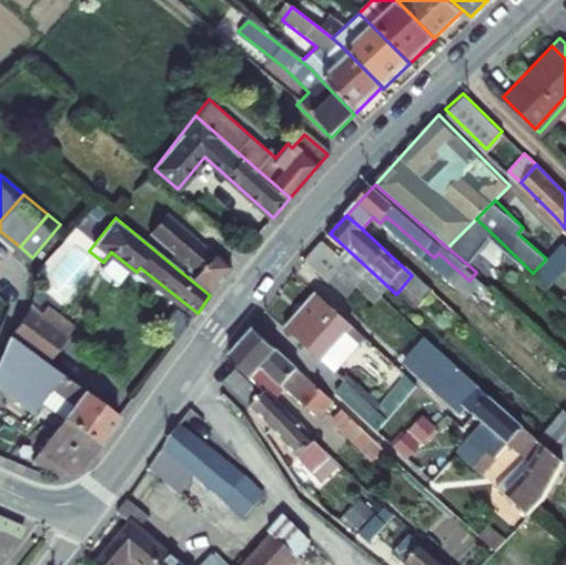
[(183,259),(175,268),(210,295),(232,266),(173,219),(157,239),(183,259)]
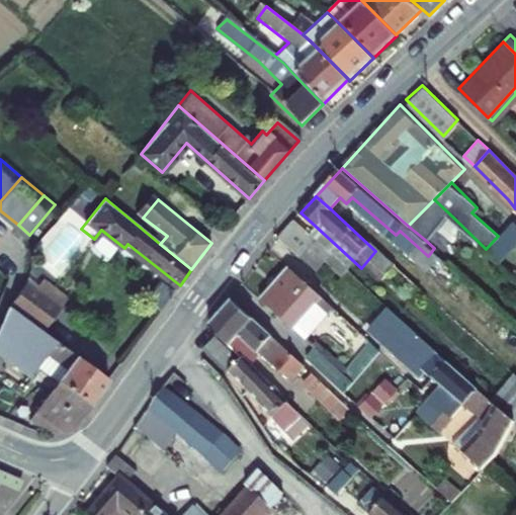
[(408,226),(424,239),(448,212),(434,199),(408,226)]
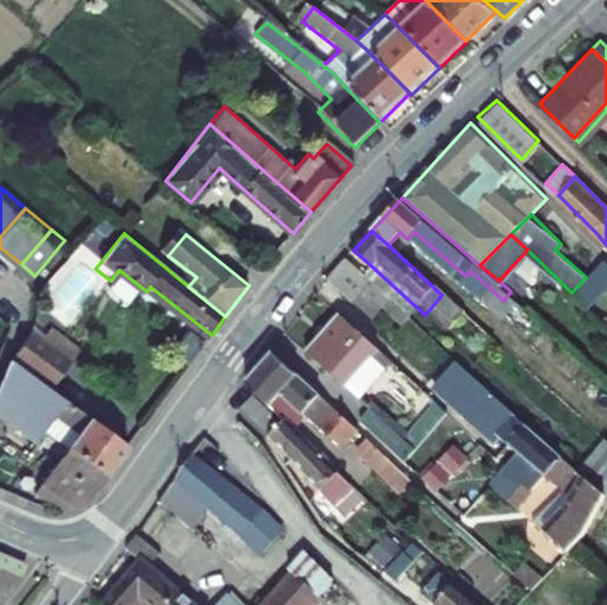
[(346,257),(327,278),(365,315),(385,295),(346,257)]
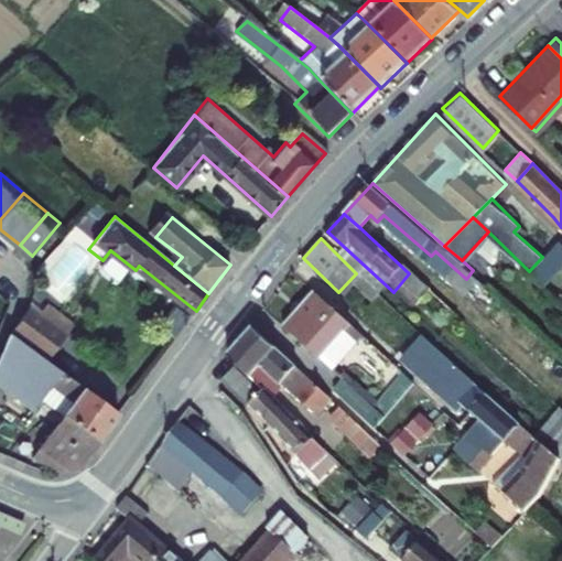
[(529,271),(541,282),(561,259),(561,243),(558,240),(542,257),(529,271)]
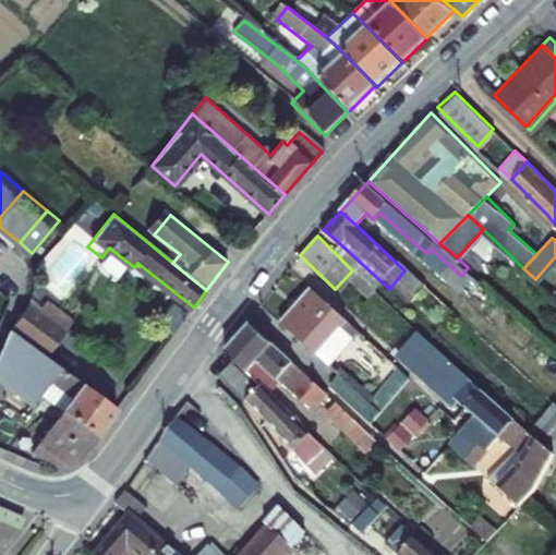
[(360,327),(314,286),(283,320),(329,362),(360,327)]
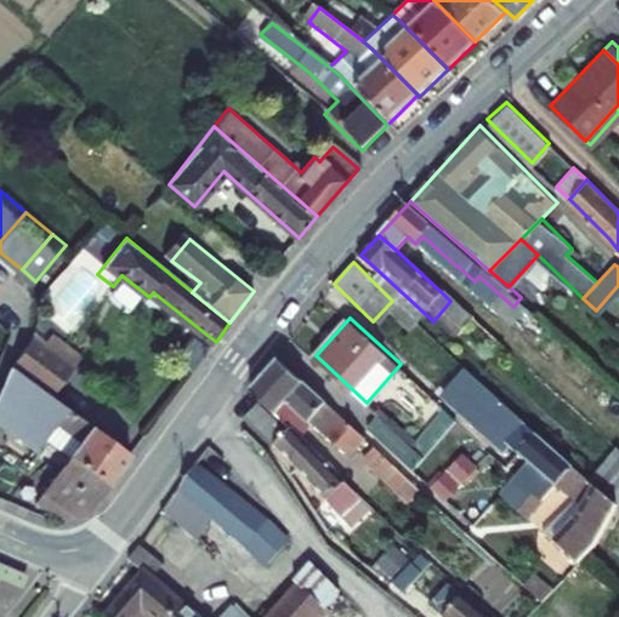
[(55,336),(46,347),(75,370),(84,359),(55,336)]
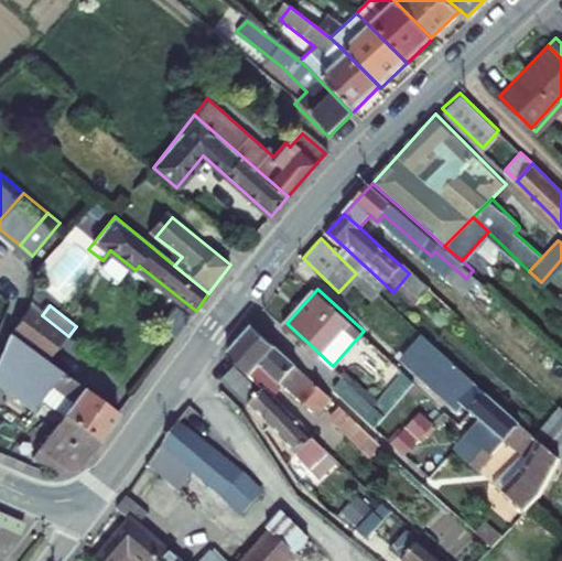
[(42,315),(33,308),(13,335),(49,362),(68,336),(42,315)]
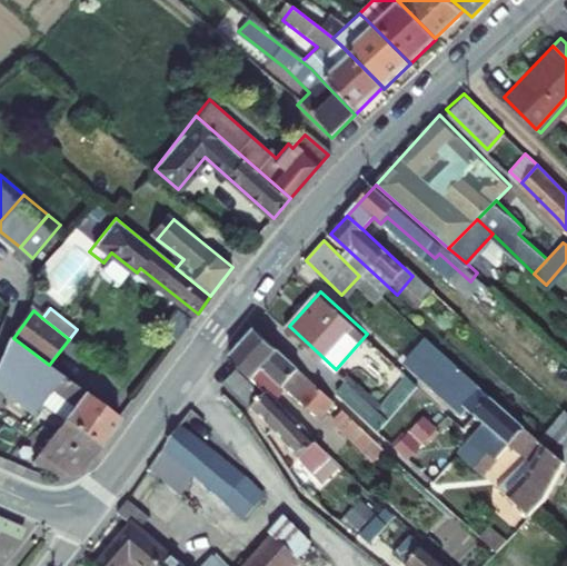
[(336,401),(257,330),(234,356),(271,391),(284,377),(326,414),(336,401)]
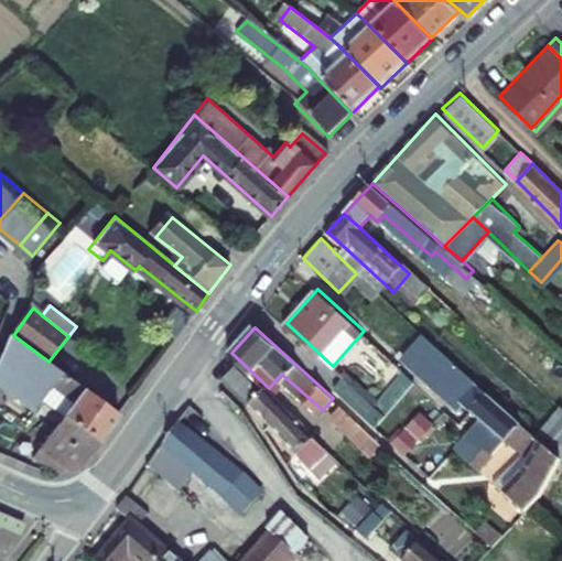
[(13,335),(12,333),(0,362),(0,380),(34,408),(41,399),(63,416),(26,463),(56,475),(76,468),(117,414),(49,362),(13,335)]
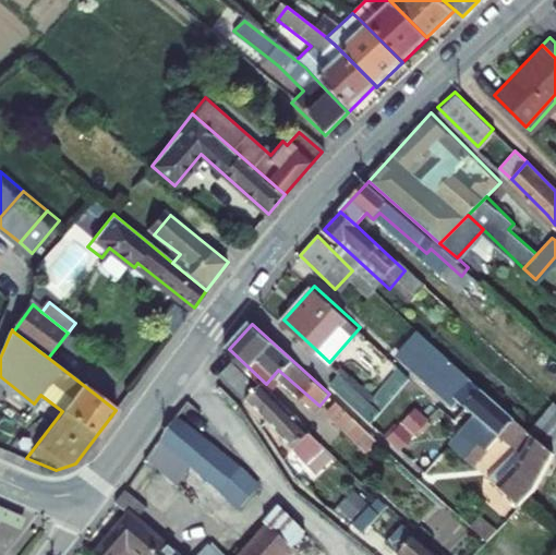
[(490,451),(506,435),(519,421),(442,353),(425,372),(479,420),(457,443),(467,453),(478,441),(490,451)]
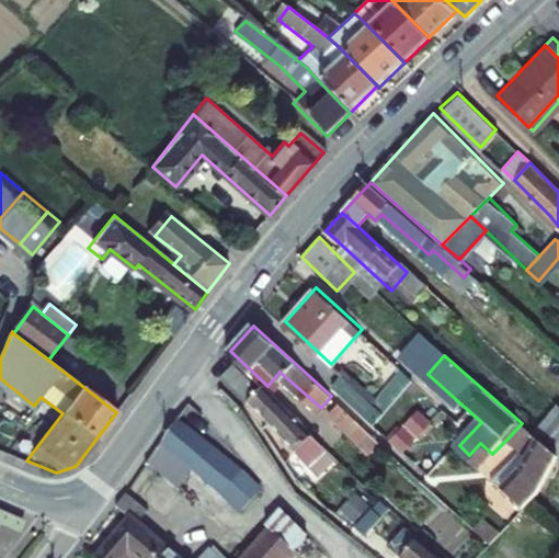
[(237,363),(227,374),(249,395),(259,385),(237,363)]
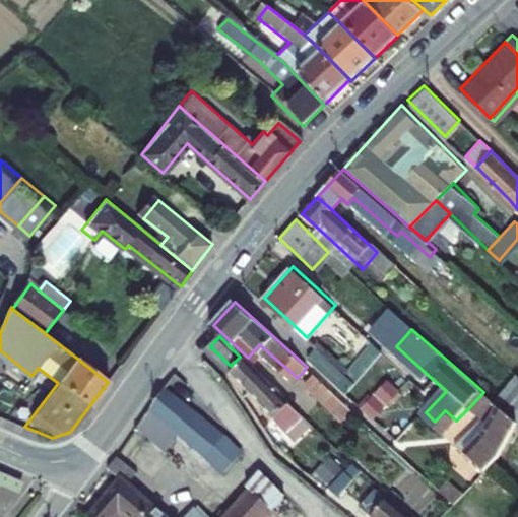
[(345,388),(354,379),(317,344),(309,356),(345,388)]
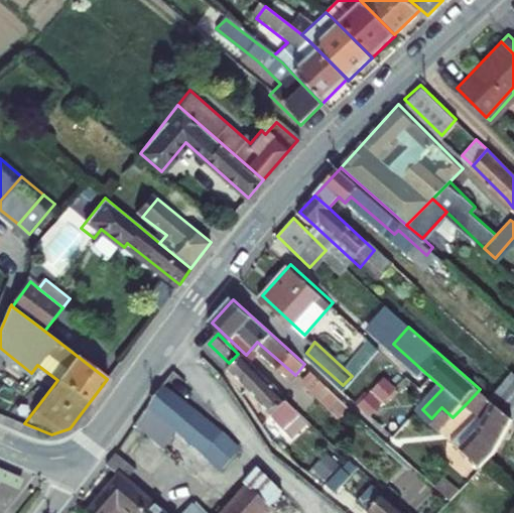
[(231,370),(237,376),(252,361),(246,355),(231,370)]
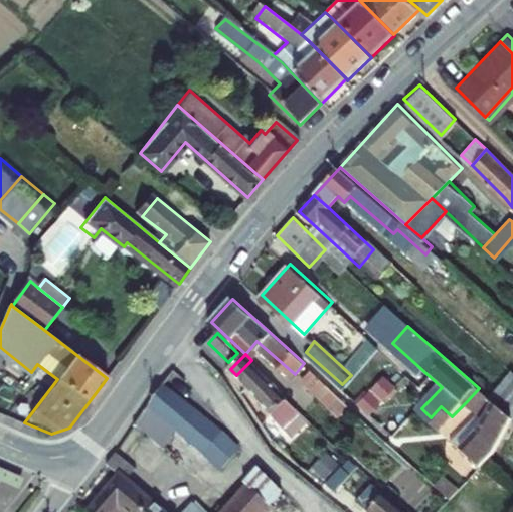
[(251,360),(236,375),(274,411),(289,396),(251,360)]
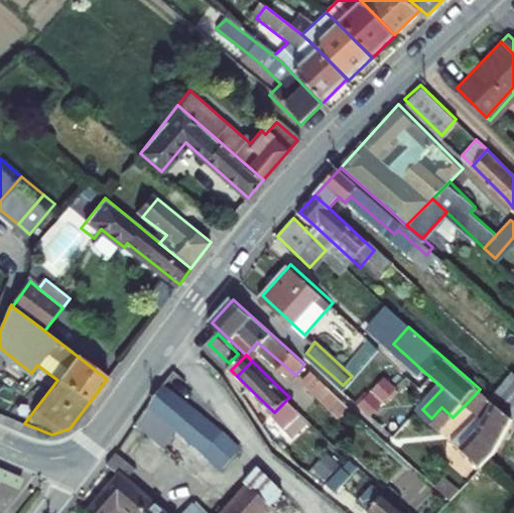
[(513,381),(495,400),(513,417),(513,381)]
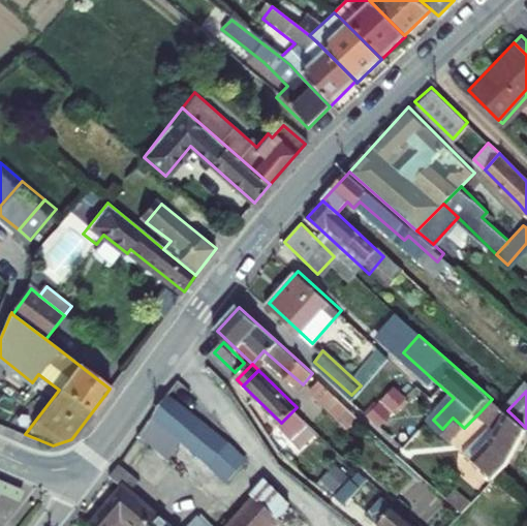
[(247,463),(172,393),(155,413),(229,482),(247,463)]
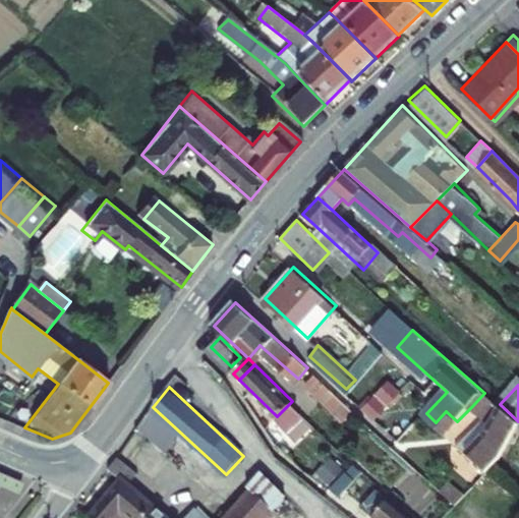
[(391,388),(361,413),(373,426),(402,401),(391,388)]
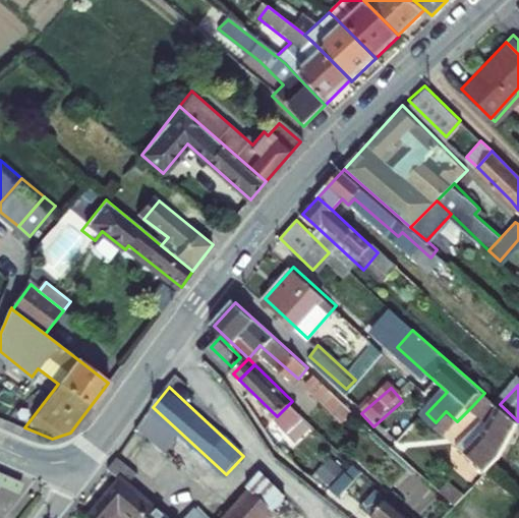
[(484,393),(472,406),(483,416),(461,442),(485,463),(518,428),(518,424),(484,393)]
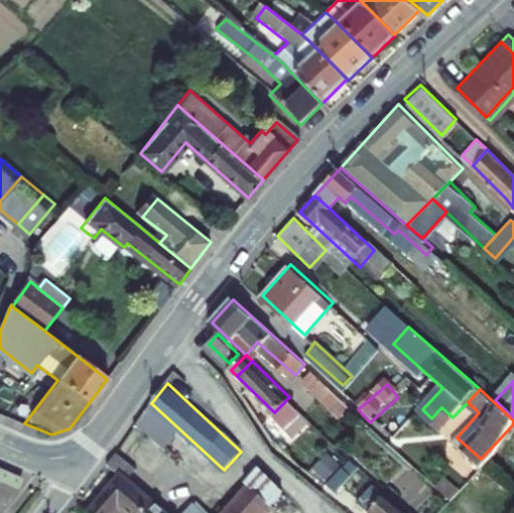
[(141,469),(118,446),(108,462),(125,478),(109,494),(129,512),(266,512),(287,490),(260,463),(240,484),(245,489),(222,512),(208,512),(203,508),(198,512),(166,512),(131,479),(141,469)]
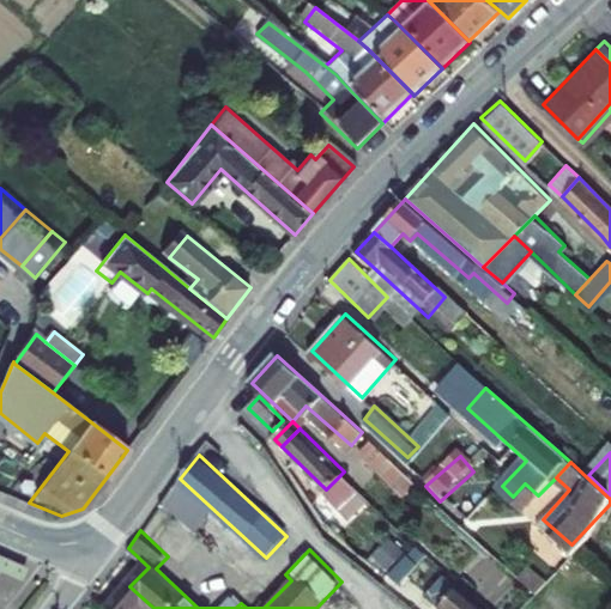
[(467,578),(440,606),(443,608),(489,608),(472,594),(478,589),(467,578)]
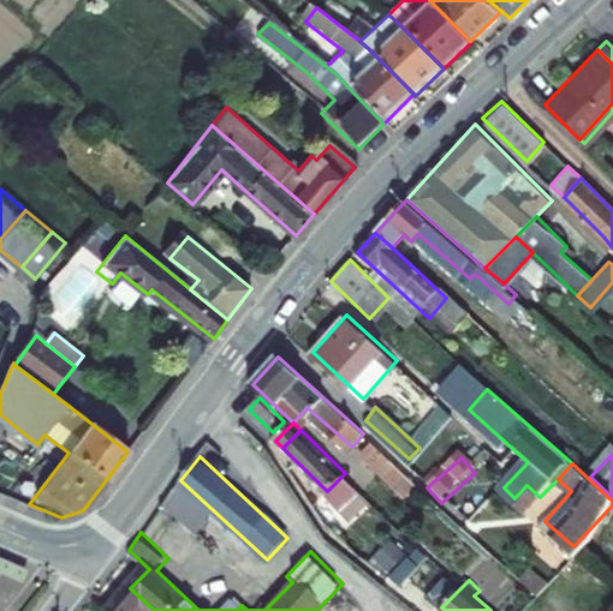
[(154,610),(130,588),(111,610),(154,610)]
